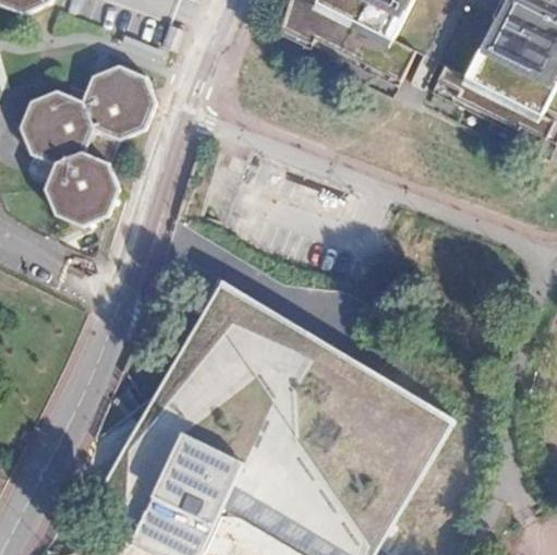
[(0,4),(22,13),(50,1),(50,0),(0,0),(0,4)]
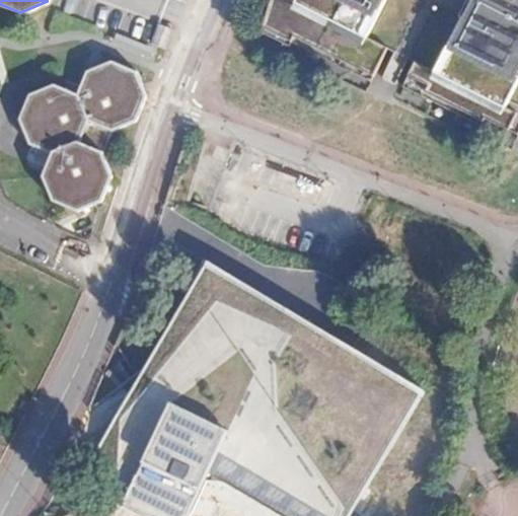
[(294,0),(293,2),(290,0),(269,0),(260,31),(288,46),(290,42),(308,50),(310,45),(372,75),(387,47),(367,37),(385,0),(294,0)]
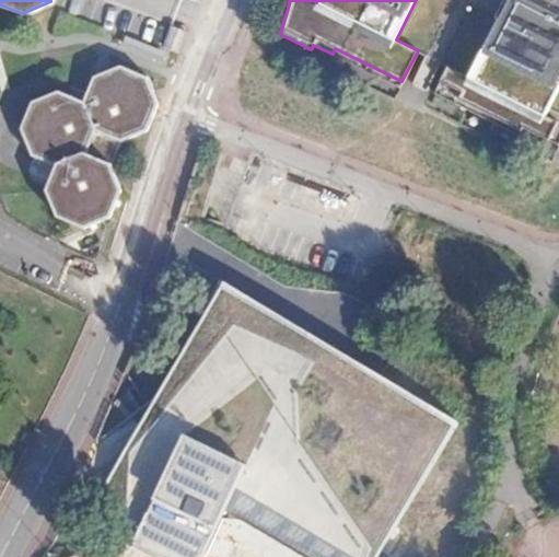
[(558,143),(558,113),(549,108),(558,89),(558,81),(555,79),(558,70),(558,0),(523,0),(520,8),(513,4),(504,21),(499,18),(498,19),(469,76),(447,65),(433,92),(468,109),(470,105),(522,130),(523,127),(558,144),(558,143)]
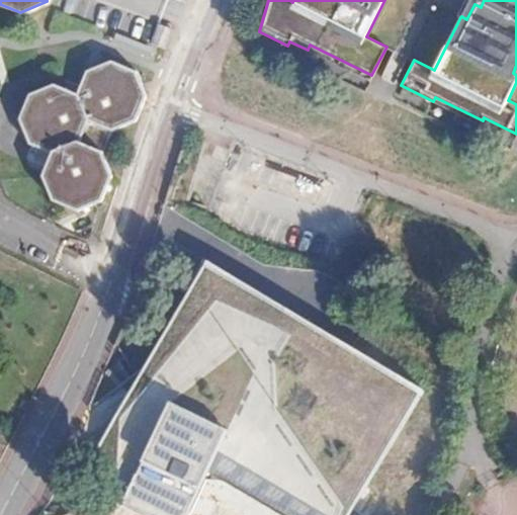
[(464,0),(457,15),(460,17),(461,16),(466,19),(475,4),(481,7),(484,0),(464,0)]
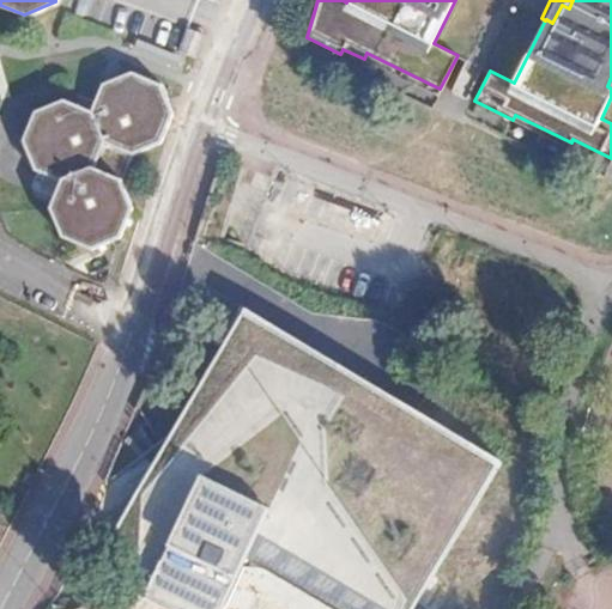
[(440,89),(367,53),(364,59),(437,95),(440,89)]
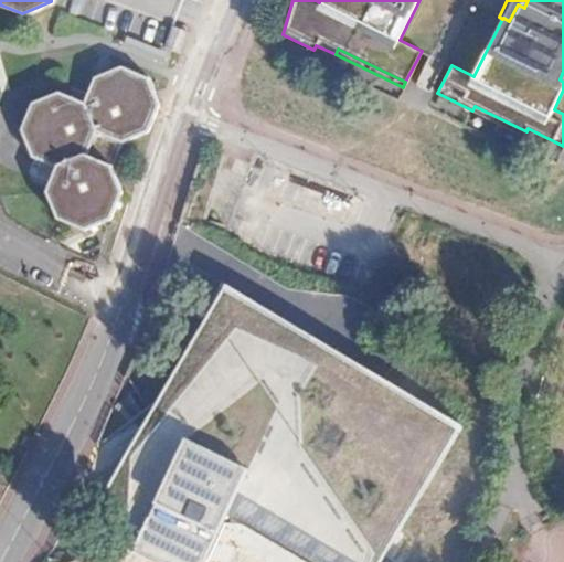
[(30,102),(18,127),(28,155),(53,166),(42,190),(52,216),(81,229),(106,219),(117,193),(107,166),(117,142),(144,133),(156,105),(146,78),(119,66),(92,77),(81,102),(55,91),(30,102)]
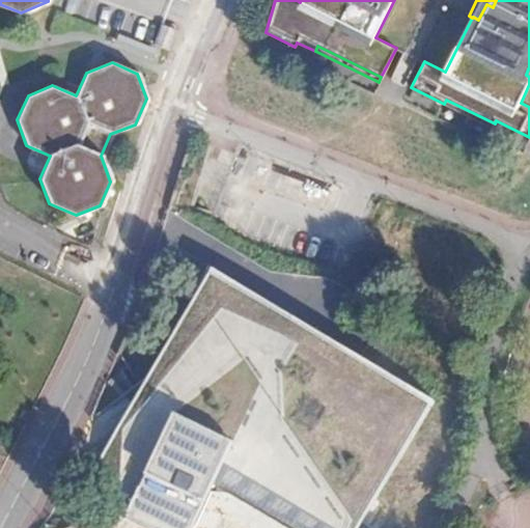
[(495,123),(446,100),(444,104),(492,128),(495,123)]
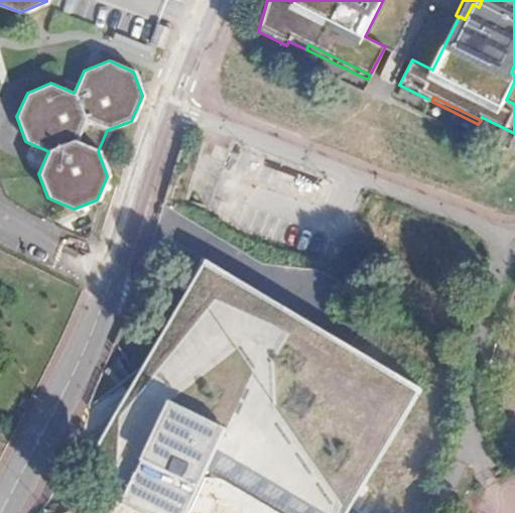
[(350,512),(425,390),(210,261),(103,437),(141,461),(118,500),(144,512),(188,512),(203,486),(208,488),(218,471),(288,512),(350,512)]
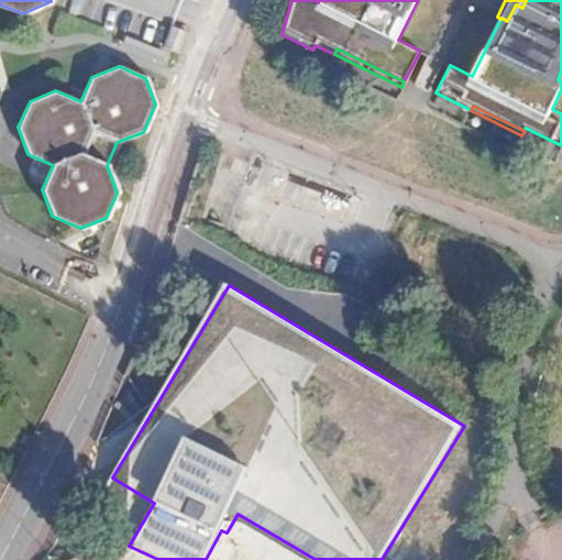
[(289,559),(243,537),(232,559),(289,559)]
